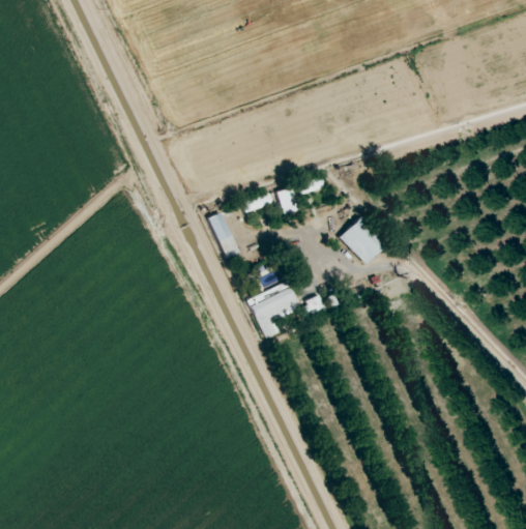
[(325,187),(322,177),(298,184),(301,195),(325,187)]
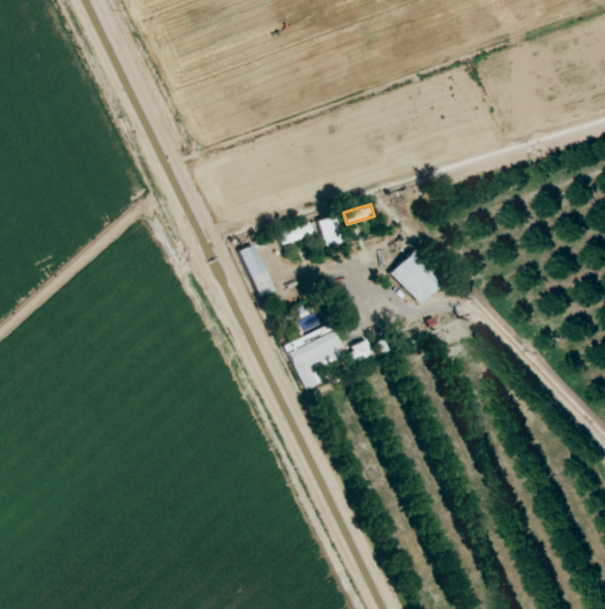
[(324,244),(342,242),(338,217),(320,219),(324,244)]
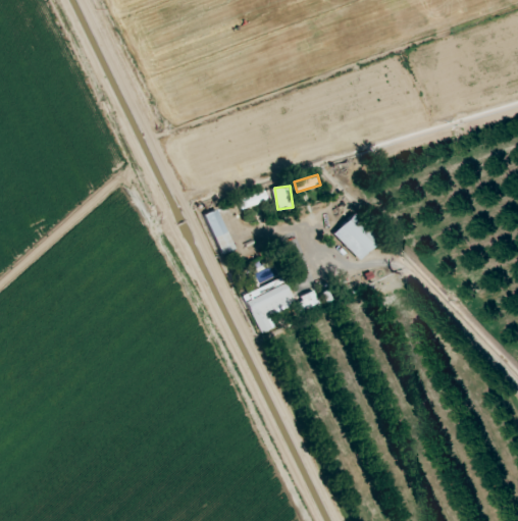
[(240,197),(243,208),(269,203),(267,192),(240,197)]
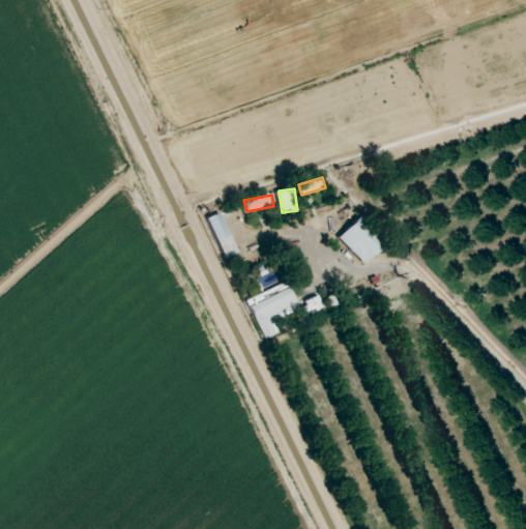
[(227,259),(239,253),(221,212),(208,218),(227,259)]
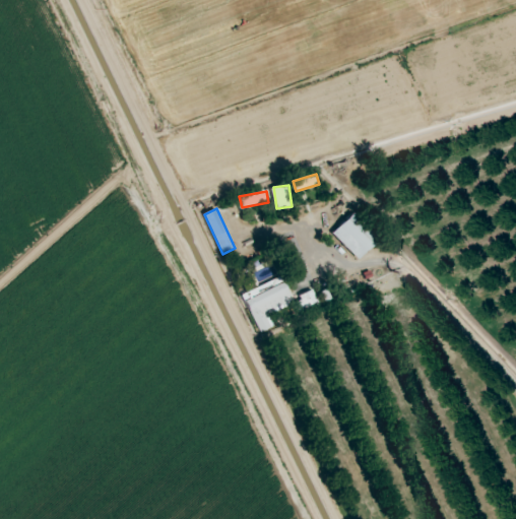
[(359,260),(380,240),(353,212),(333,233),(359,260)]
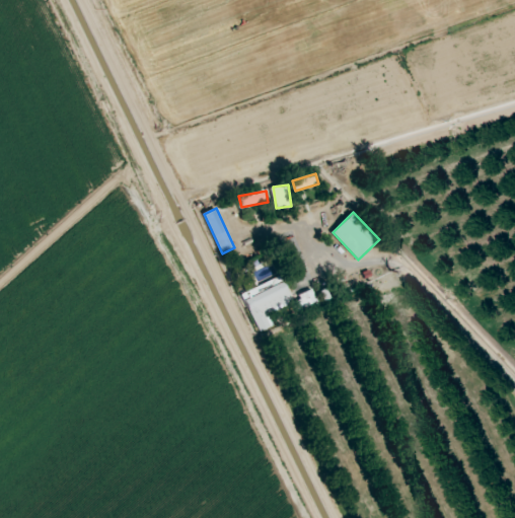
[(259,331),(275,325),(270,313),(293,304),(283,278),(243,292),(259,331)]
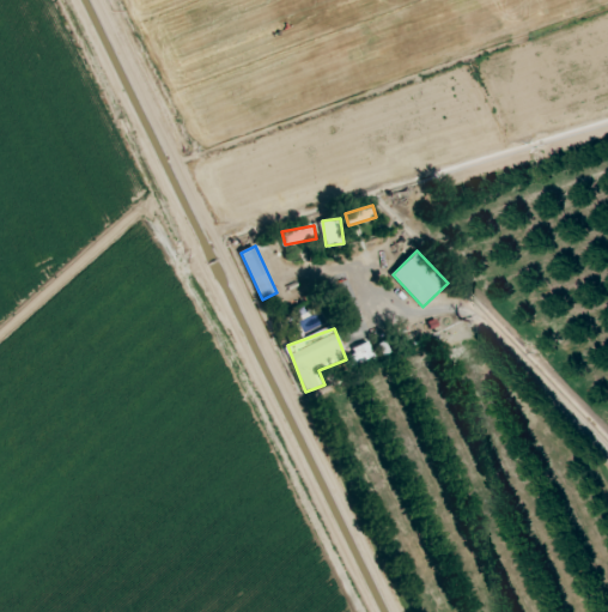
[(376,358),(370,341),(353,349),(356,355),(347,358),(351,368),(376,358)]
